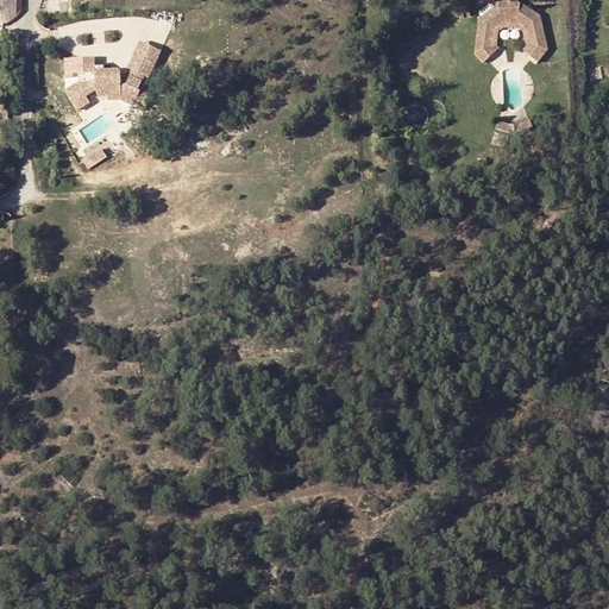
[(16,0),(1,0),(1,17),(17,17),(16,0)]
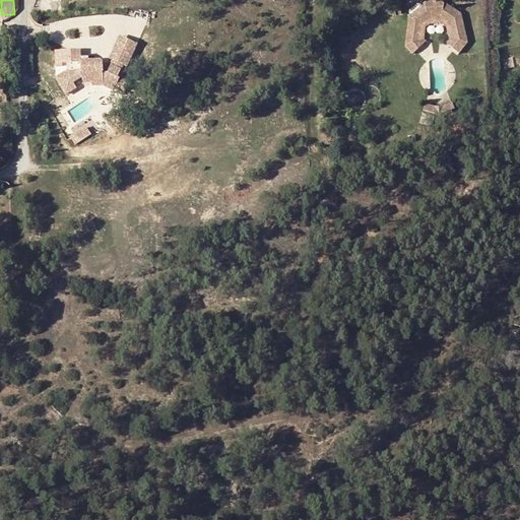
[(464,36),(459,14),(449,7),(446,11),(439,7),(441,4),(437,4),(436,3),(435,2),(433,1),(431,1),(429,5),(424,4),(420,6),(408,17),(404,47),(411,55),(421,45),(418,43),(418,37),(420,26),(427,21),(438,21),(446,25),(450,40),(464,36)]
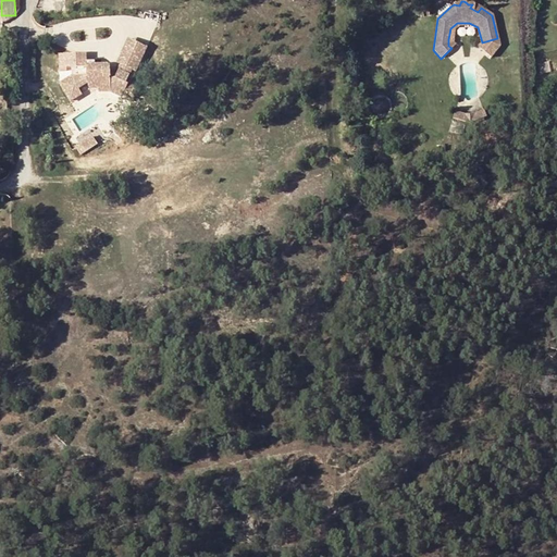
[(437,19),(450,7),(448,4),(434,15),(437,19)]
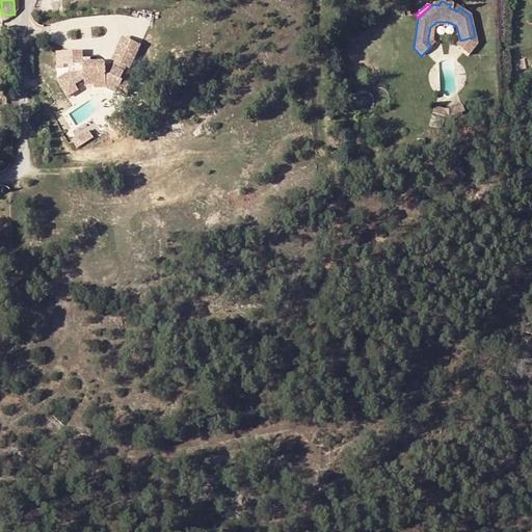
[(428,44),(431,46),(434,44),(432,42),(433,31),(436,26),(446,26),(453,29),(456,41),(453,45),(456,47),(460,41),(456,26),(448,22),(436,22),(430,27),(428,37),(428,44)]
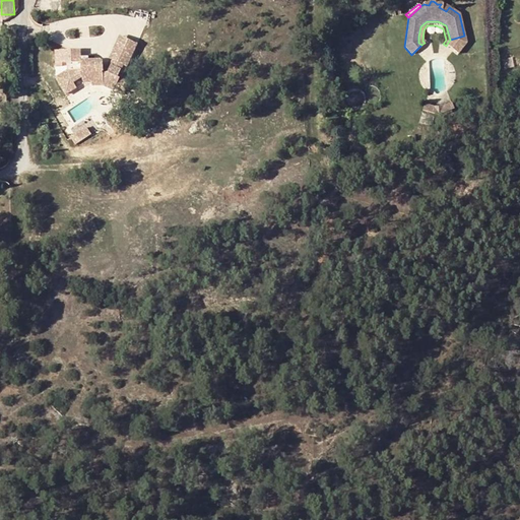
[(450,40),(446,46),(457,55),(466,45),(464,36),(450,40)]
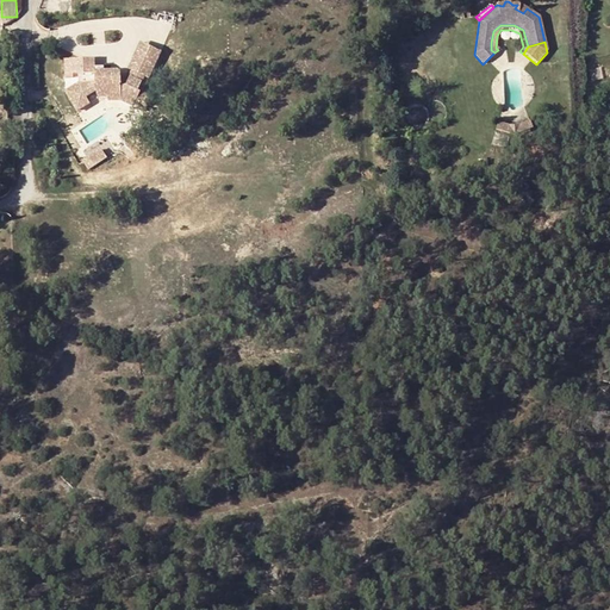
[(67,64),(68,76),(78,76),(78,86),(64,94),(76,112),(88,105),(83,99),(93,93),(98,99),(105,98),(105,101),(118,100),(130,106),(137,93),(135,92),(142,78),(145,79),(154,61),(136,51),(126,69),(130,72),(123,85),(118,86),(117,78),(117,76),(116,74),(113,73),(111,73),(100,73),(100,75),(92,76),(91,63),(67,64)]
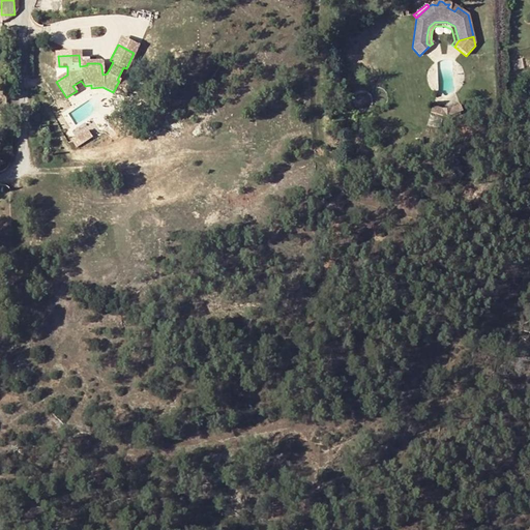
[(463,111),(459,106),(449,110),(451,116),(463,111)]
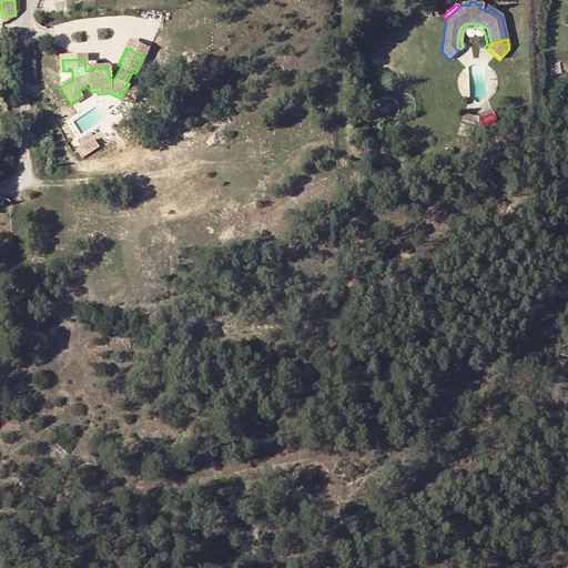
[(463,114),(460,121),(472,124),(473,117),(463,114)]
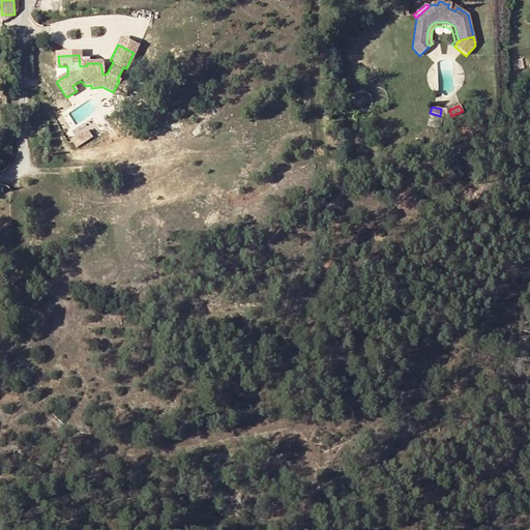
[(440,116),(445,118),(451,116),(449,110),(441,109),(440,116)]
